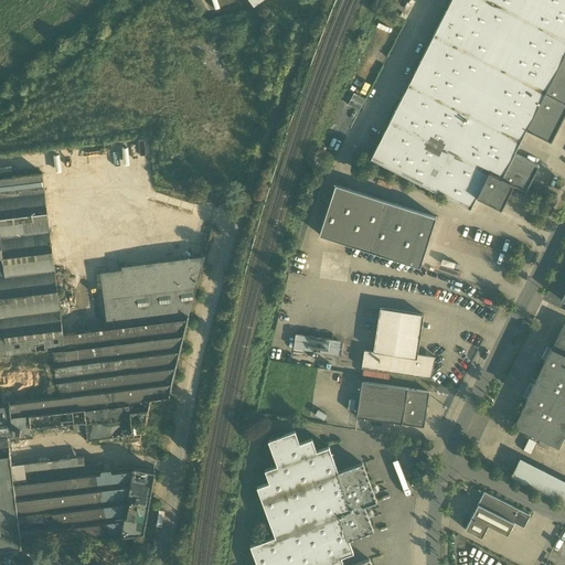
[(564,54),(564,52),(564,0),(450,0),(371,159),(470,209),(477,196),(489,203),(514,152),(526,129),(564,54)]
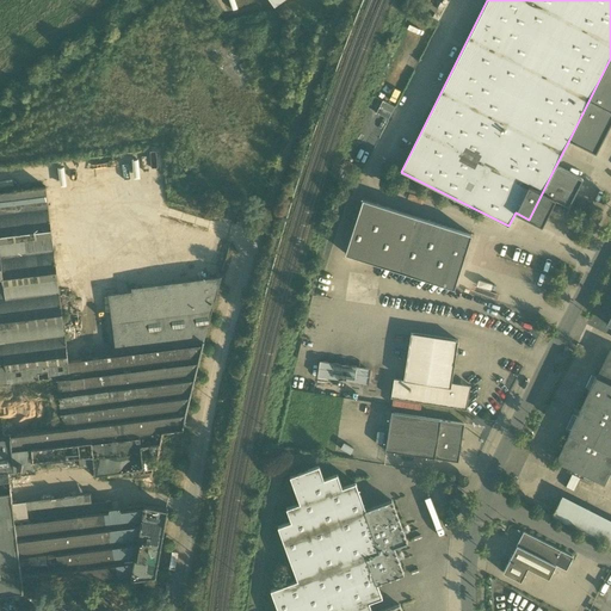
[(610,122),(610,59),(569,140),(596,154),(610,122)]
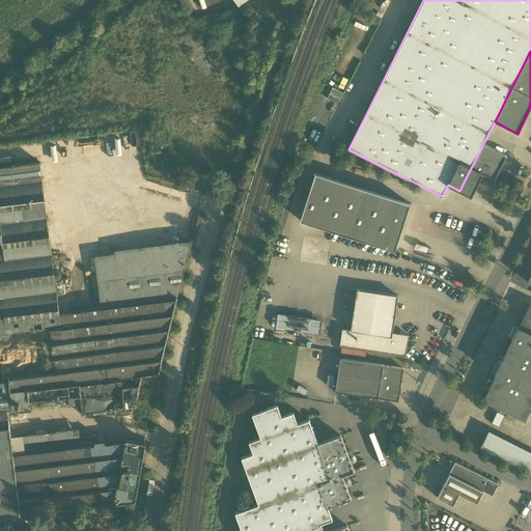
[(506,156),(483,143),(459,191),(471,196),(482,173),(494,179),(506,156)]
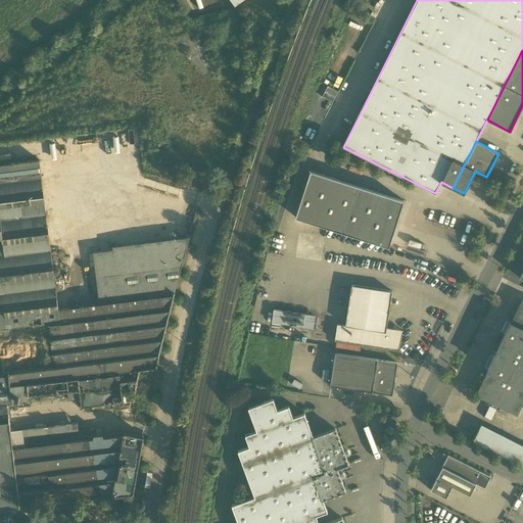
[(0,222),(2,237),(0,237),(0,328),(42,324),(59,322),(58,307),(68,305),(56,294),(39,159),(0,164),(0,222)]
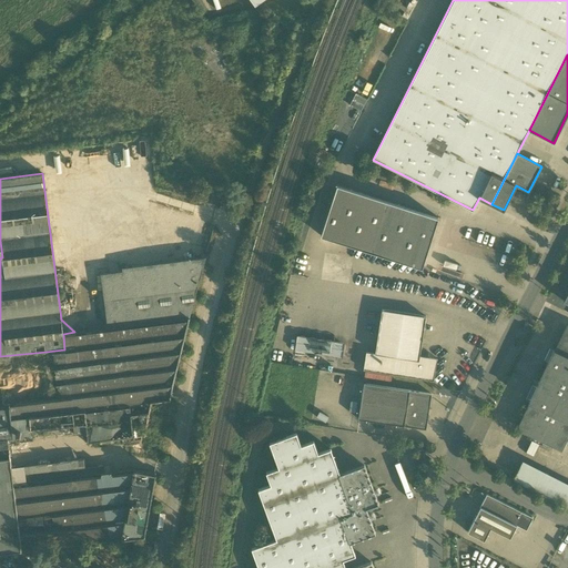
[(321,236),(422,269),(438,217),(337,185),(321,236)]
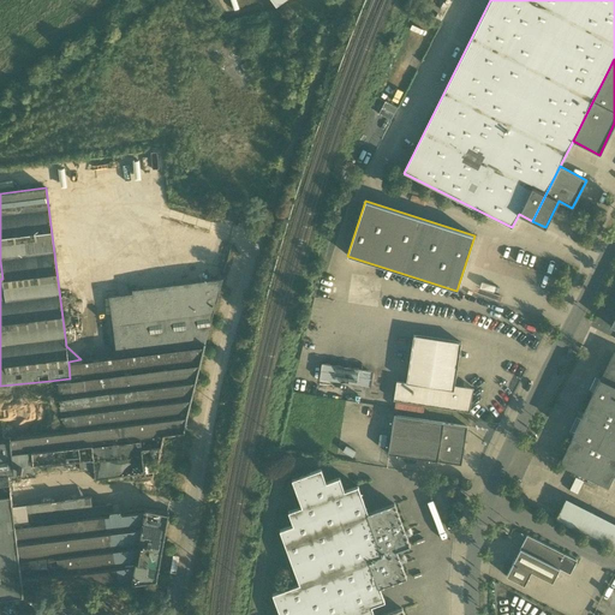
[(132,290),(132,294),(222,282),(224,279),(132,290)]
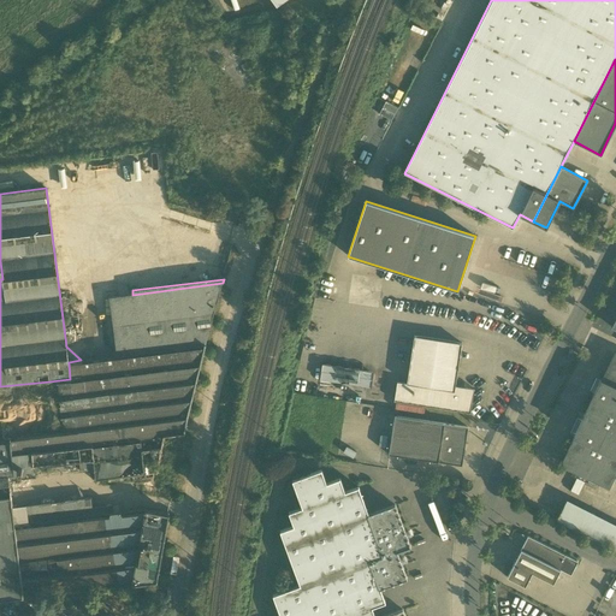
[(114,297),(120,345),(122,355),(206,344),(223,283),(132,295),(114,297)]
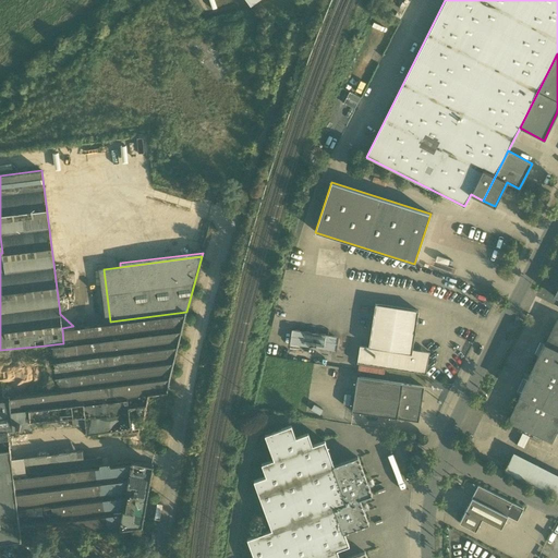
[(98,269),(104,314),(109,313),(104,269),(98,269)]
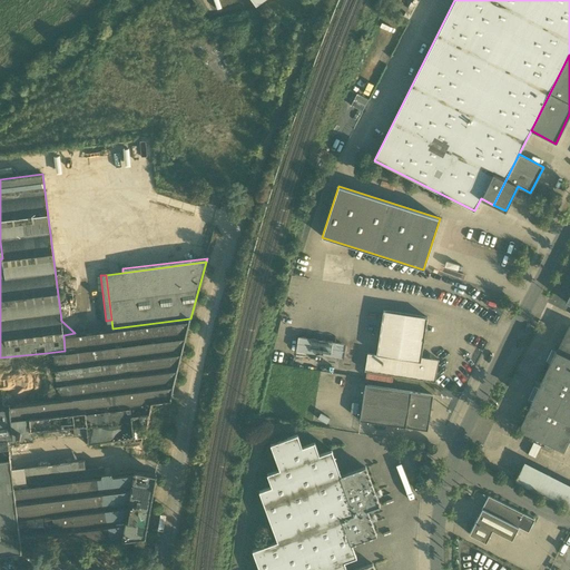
[(383,311),(376,355),(421,362),(421,357),(428,317),(383,311)]
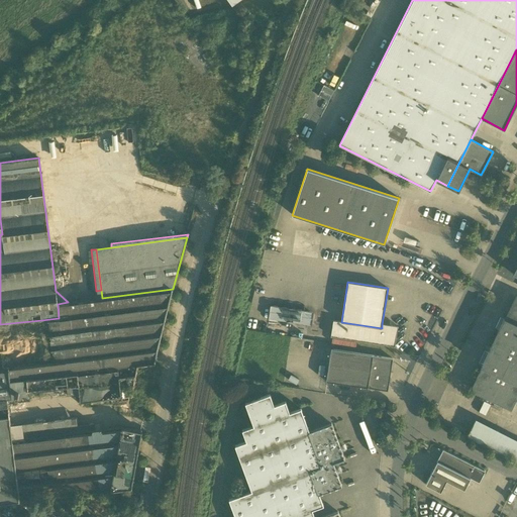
[(173,289),(102,298),(74,301),(68,302),(77,373),(116,368),(137,365),(156,363),(158,348),(173,289)]
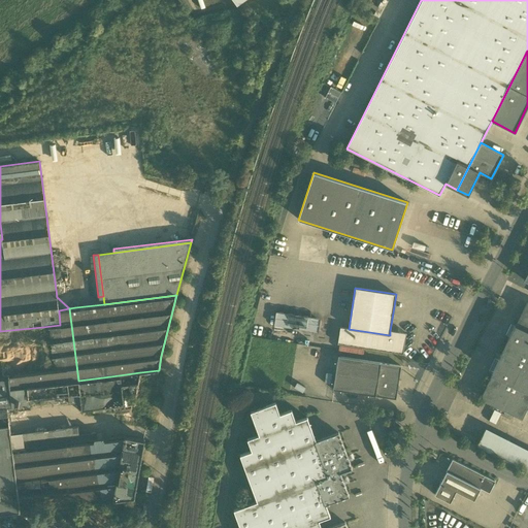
[(104,304),(103,296),(98,297),(74,300),(75,307),(104,304)]
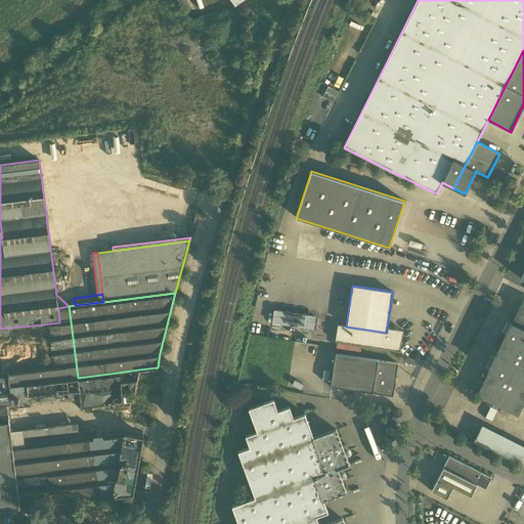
[(523,300),(513,324),(523,330),(523,300)]
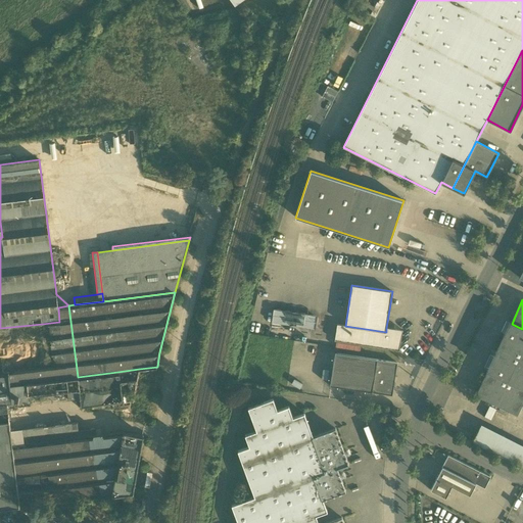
[(68,391),(56,393),(57,401),(76,399),(81,398),(78,377),(68,305),(58,307),(59,322),(66,380),(68,391)]
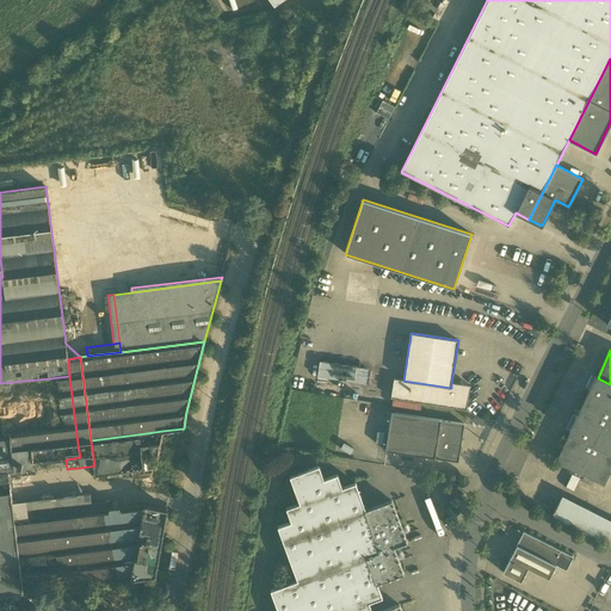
[(339,380),(341,366),(320,363),(318,376),(339,380)]
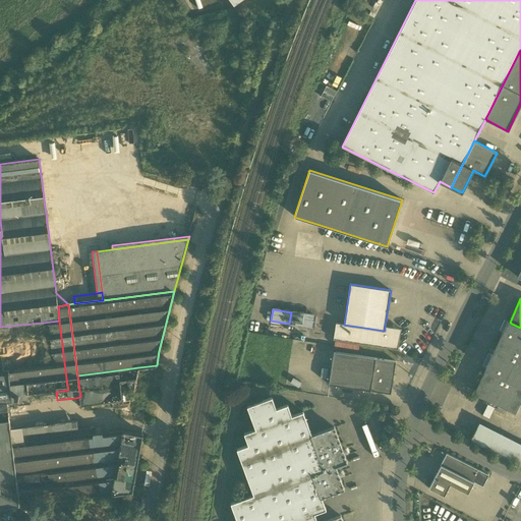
[(315,316),(297,313),(295,324),(313,327),(315,316)]
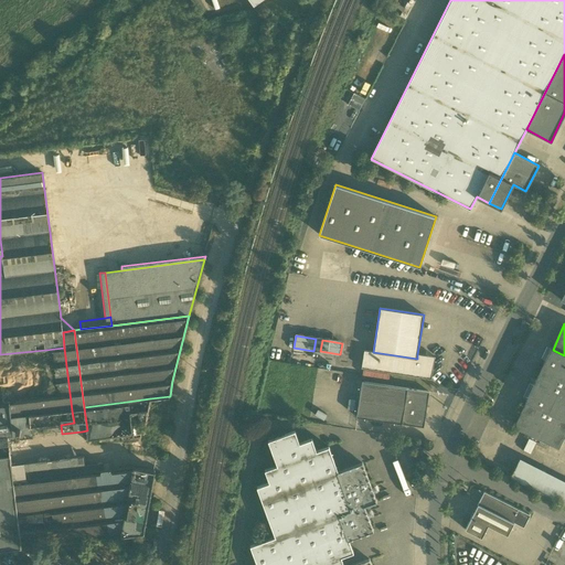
[(64,348),(45,350),(51,397),(3,403),(3,407),(10,406),(12,418),(29,416),(72,411),(64,348)]
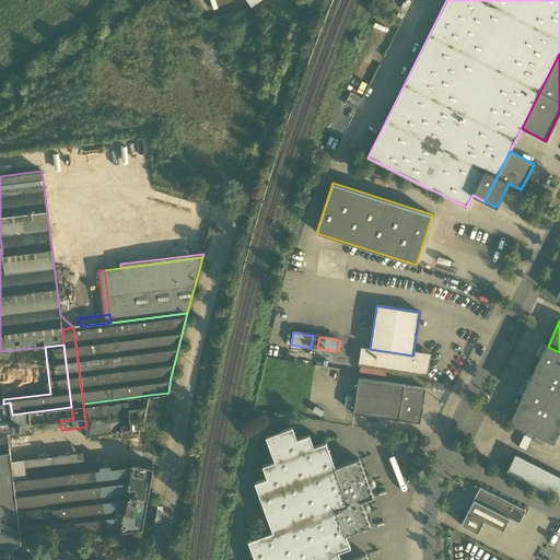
[(536,354),(517,394),(559,415),(559,352),(548,347),(547,346),(540,357),(536,354)]
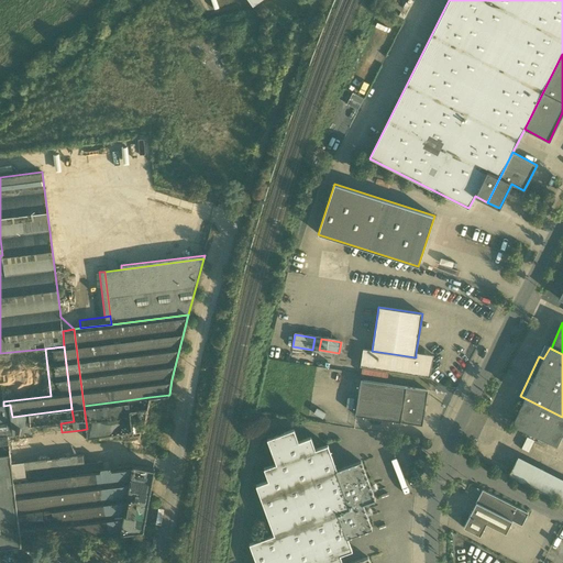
[(433,355),(416,353),(416,357),(372,351),(363,349),(361,366),(430,377),(433,355)]
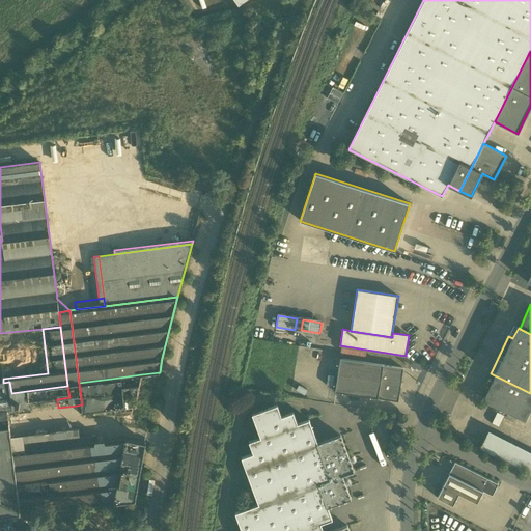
[(366,351),(341,347),(340,353),(366,356),(366,351)]
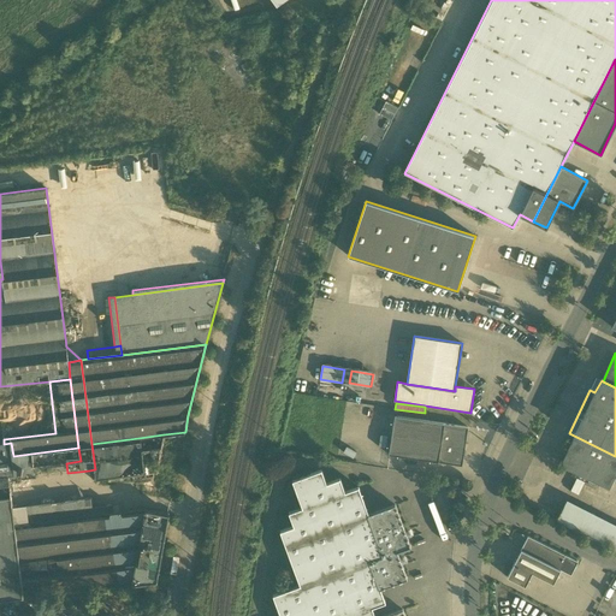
[(468,427),(444,424),(395,416),(389,455),(438,462),(462,466),(468,427)]
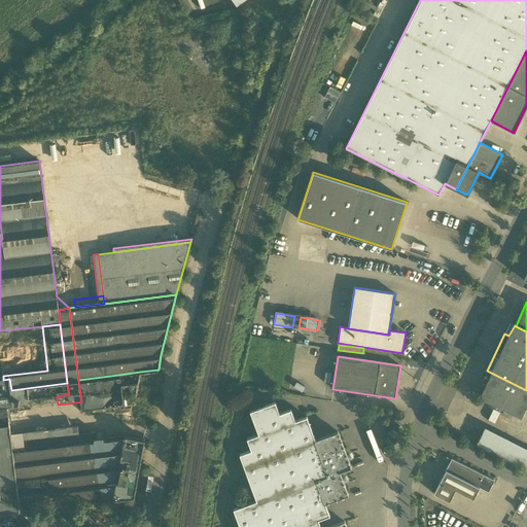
[(526,390),(487,371),(476,395),(520,417),(526,401),(526,390)]
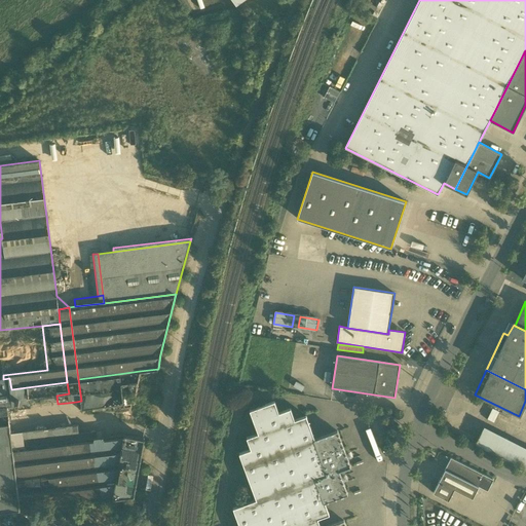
[(140,371),(118,374),(122,404),(130,403),(130,402),(134,403),(137,384),(140,371)]
